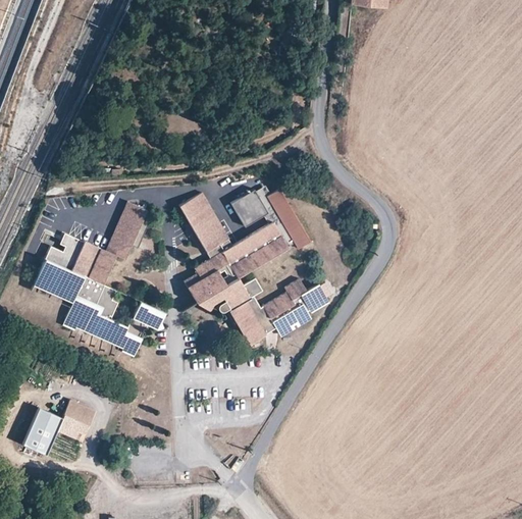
[(352,0),(351,6),(384,9),(385,0),(352,0)]
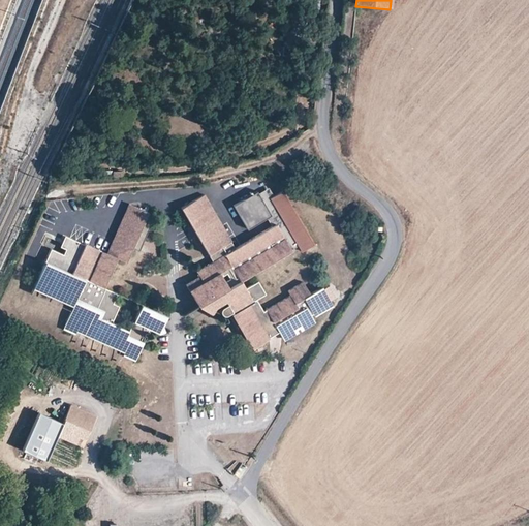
[(274,197),(270,189),(259,195),(262,199),(270,212),(276,209),(271,199),(274,197)]
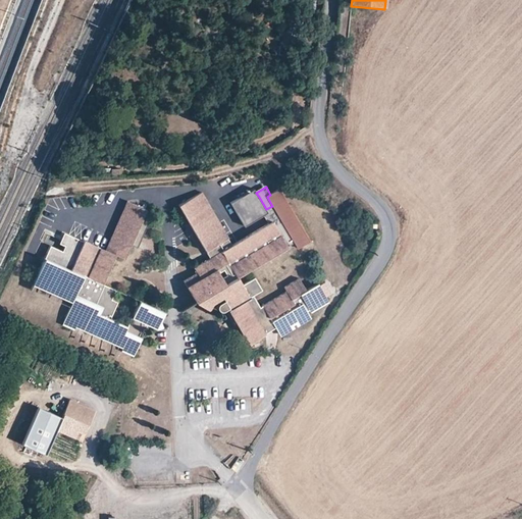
[(310,242),(279,190),(270,195),(267,197),(272,206),(266,209),(259,197),(248,204),(244,197),(232,204),(246,227),(265,215),(271,224),(235,246),(211,259),(196,269),(197,272),(185,279),(197,303),(214,293),(221,300),(224,303),(219,306),(219,310),(222,313),(228,309),(250,344),(275,328),(281,336),(312,317),(310,311),(328,300),(318,284),(307,291),(299,279),(285,288),(288,293),(261,308),(255,297),(263,291),(256,280),(245,286),(240,278),(289,249),(288,247),(295,243),(299,249),(310,242)]
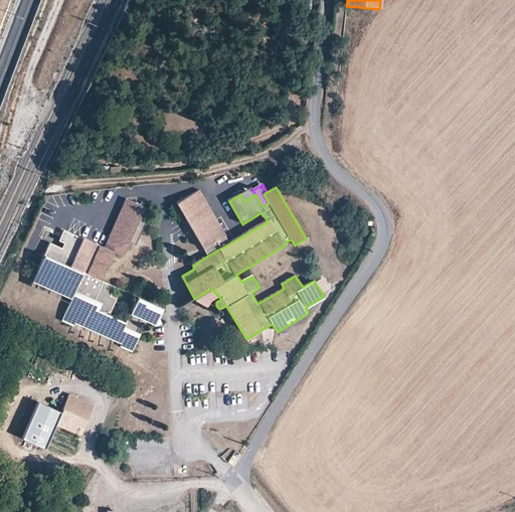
[(252,190),(251,188),(240,194),(244,201),(255,194),(252,190)]
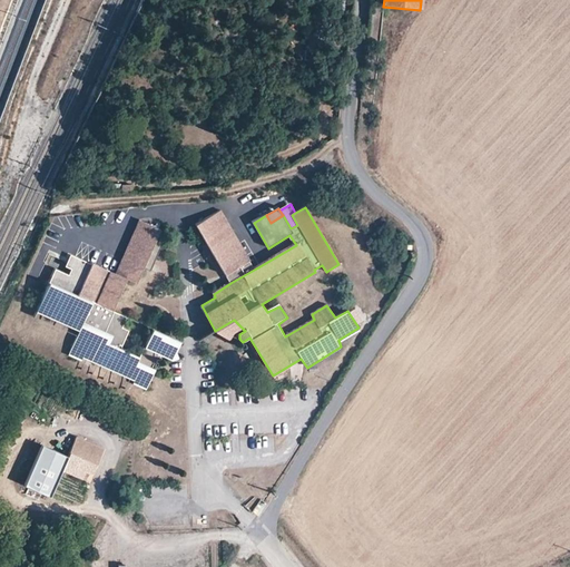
[(253,261),(222,211),(196,226),(226,276),(253,261)]
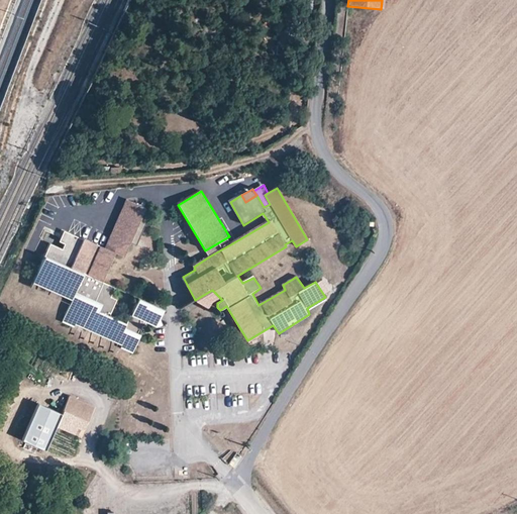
[(104,246),(116,251),(123,254),(129,241),(135,243),(139,236),(132,233),(145,206),(126,198),(104,246)]
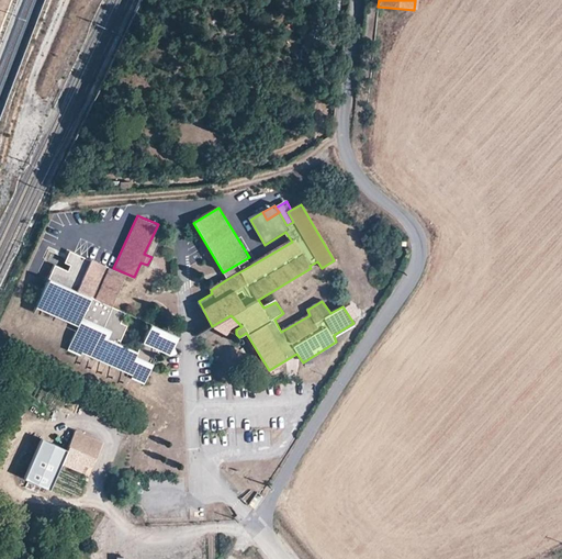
[(54,263),(47,277),(112,305),(126,274),(113,268),(90,257),(89,260),(68,250),(66,257),(71,259),(67,269),(54,263)]
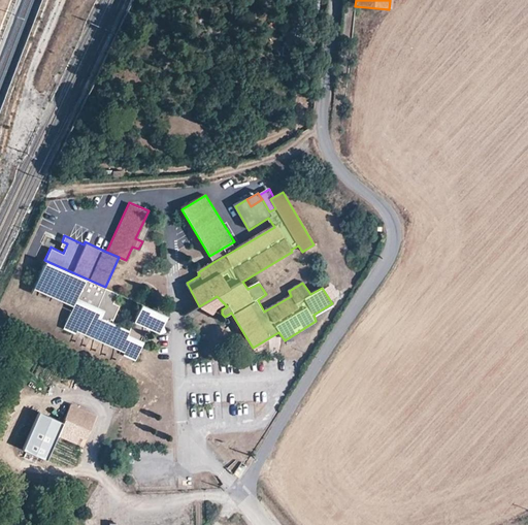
[(237,249),(234,241),(209,256),(213,262),(237,249)]
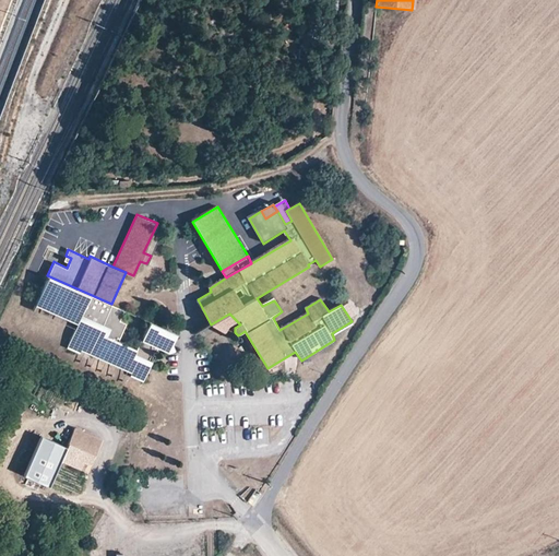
[(111,304),(47,275),(34,304),(78,323),(68,345),(82,352),(83,350),(131,371),(131,374),(143,379),(158,346),(166,351),(174,347),(170,342),(175,332),(150,321),(137,350),(118,341),(127,322),(120,320),(125,309),(111,304)]
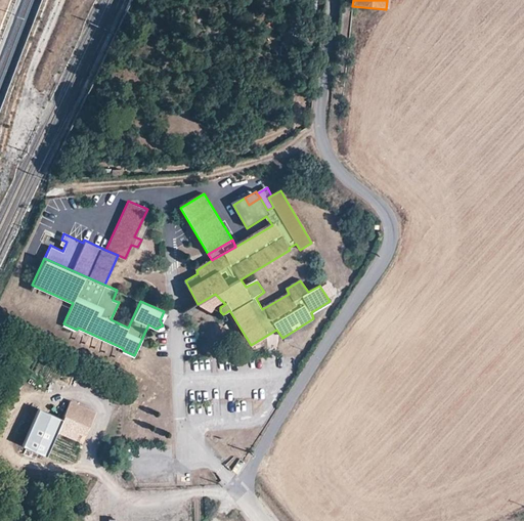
[(215,294),(198,304),(206,310),(222,301),(215,294)]
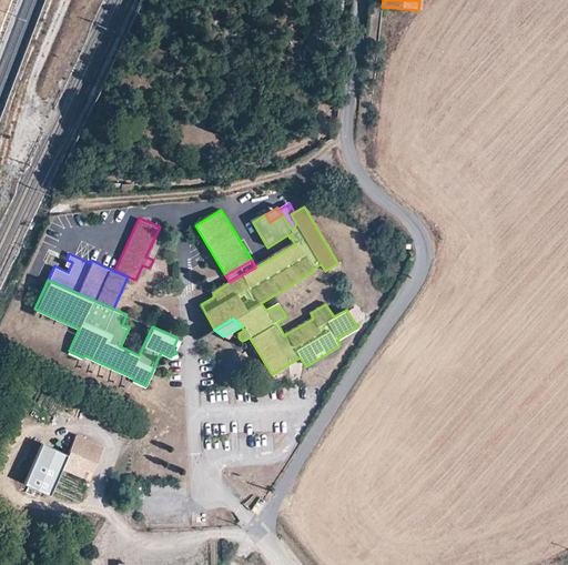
[(68,451),(61,465),(84,475),(89,467),(93,470),(98,458),(104,443),(77,431),(68,451)]
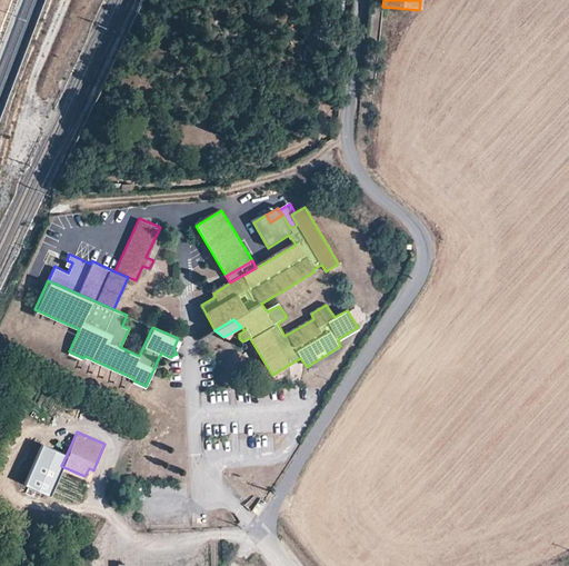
[(61,466),(68,452),(41,440),(23,480),(28,483),(42,488),(50,492),(61,466)]
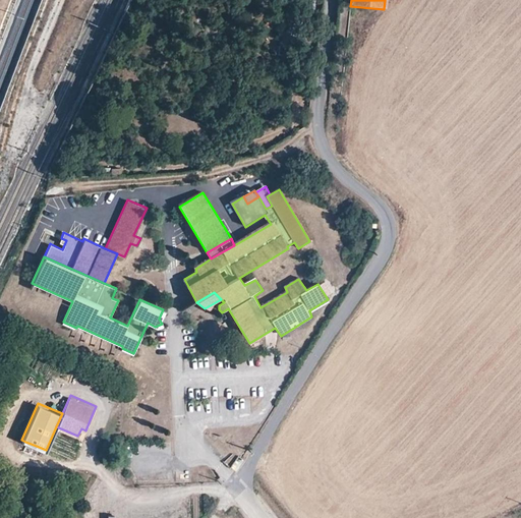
[(25,442),(23,448),(36,454),(39,447),(25,442)]
